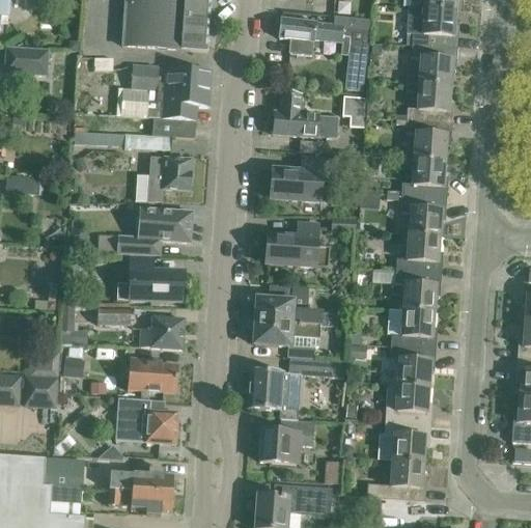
[(0,0),(0,17),(0,15),(8,16),(9,0),(0,0)]
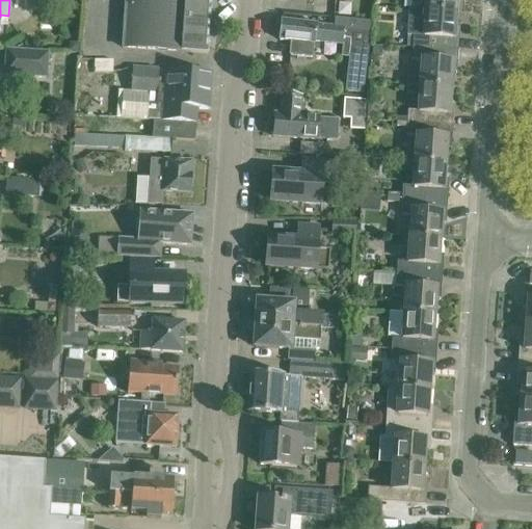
[(125,0),(123,45),(181,49),(184,0),(125,0)]
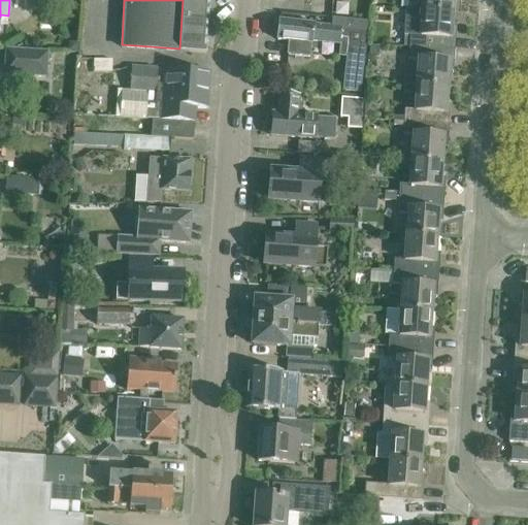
[(183,0),(179,48),(206,51),(209,0),(183,0)]
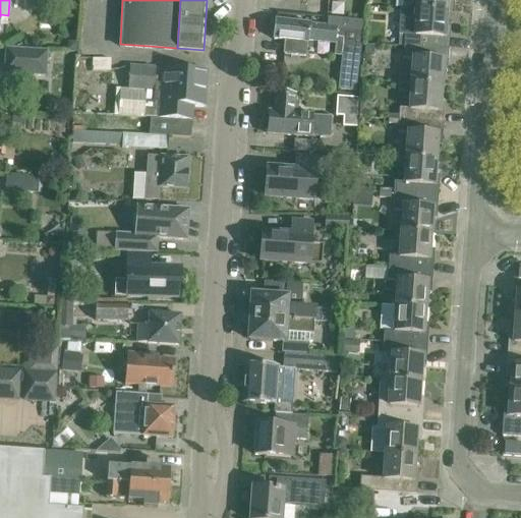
[(402,0),(402,6),(447,9),(448,0),(402,0)]
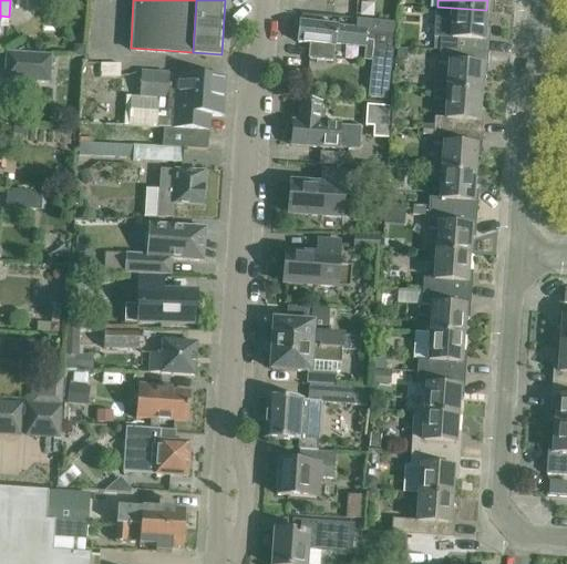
[(485,38),(486,10),(437,7),(435,34),(441,36),(440,49),(488,52),(490,38),(485,38)]
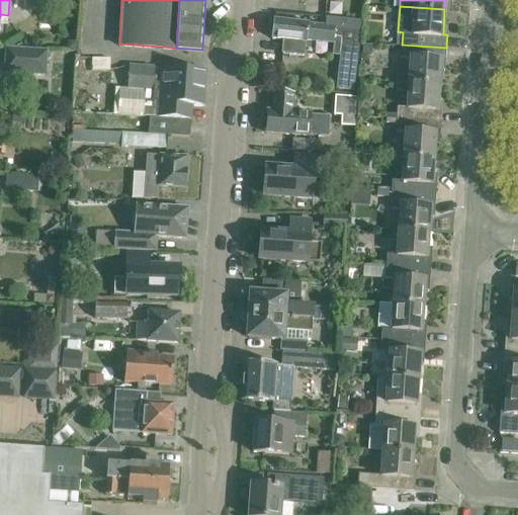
[(303,53),(305,40),(307,40),(307,37),(333,39),(332,52),(357,55),(360,25),(294,19),(274,17),(272,36),(273,36),(283,37),(282,51),(303,53)]
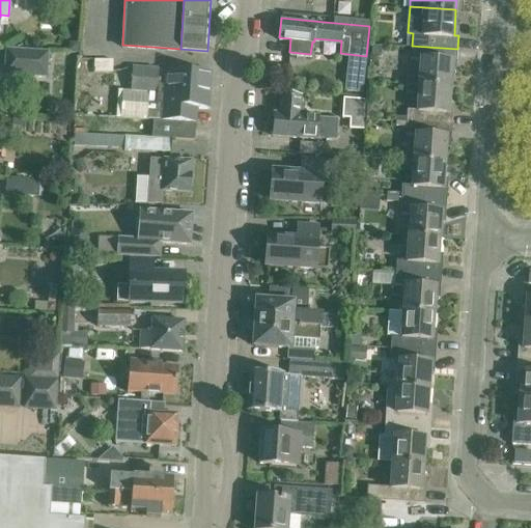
[(68,39),(67,49),(78,49),(79,40),(68,39)]
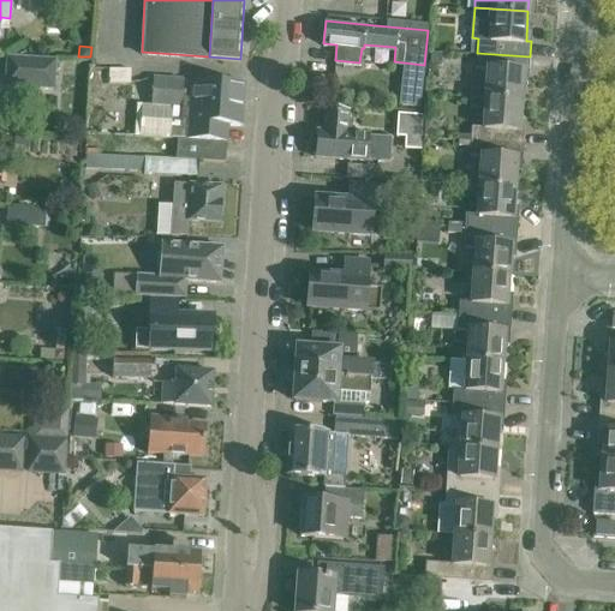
[(431,49),(430,61),(441,61),(442,51),(431,49)]
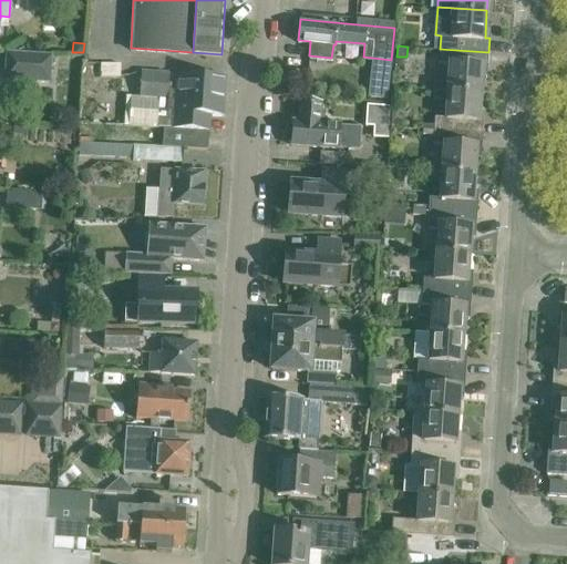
[(449,62),(447,86),(481,90),(483,64),(487,64),(488,52),(440,49),(439,61),(449,62)]
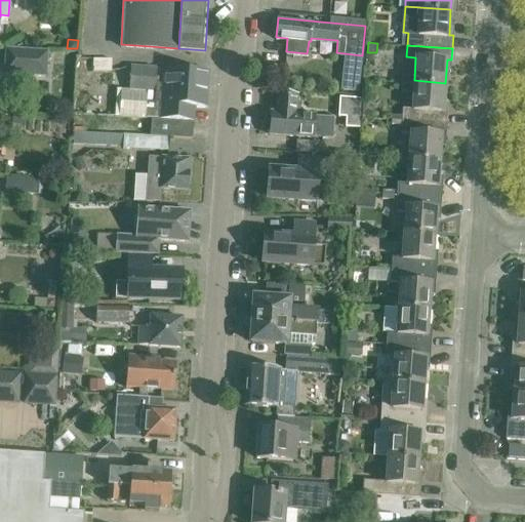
[(47,49),(6,47),(5,71),(46,74),(47,49)]
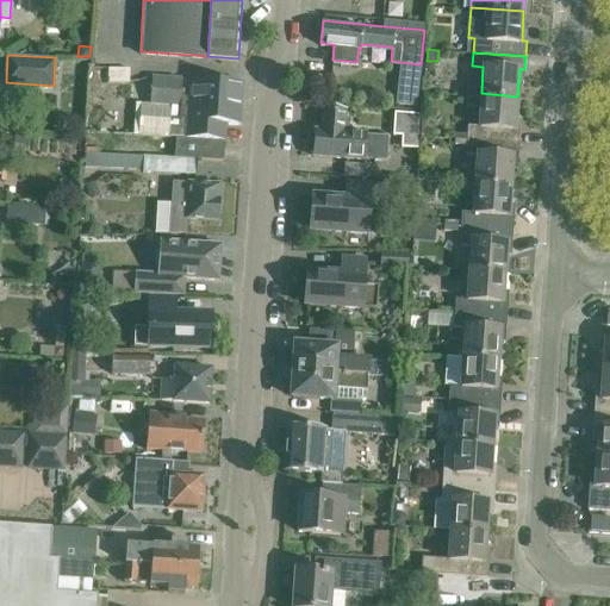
[(131,63),(101,62),(100,77),(130,80),(131,63)]
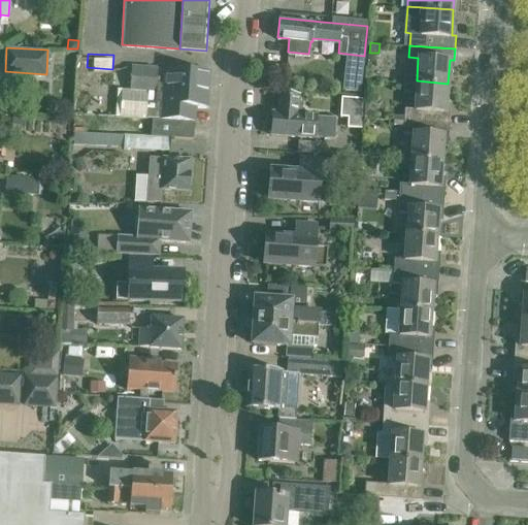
[(157,67),(131,65),(130,88),(117,87),(116,113),(161,117),(161,118),(195,120),(196,105),(207,106),(210,70),(164,67),(157,67)]
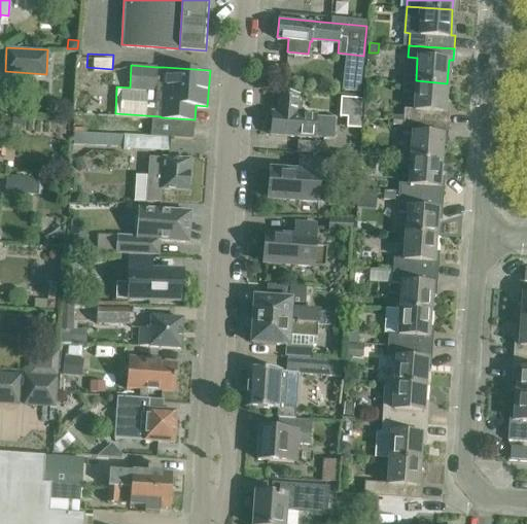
[(392,113),(392,117),(448,121),(449,110),(445,109),(447,83),(416,80),(414,107),(405,107),(403,114),(392,113)]
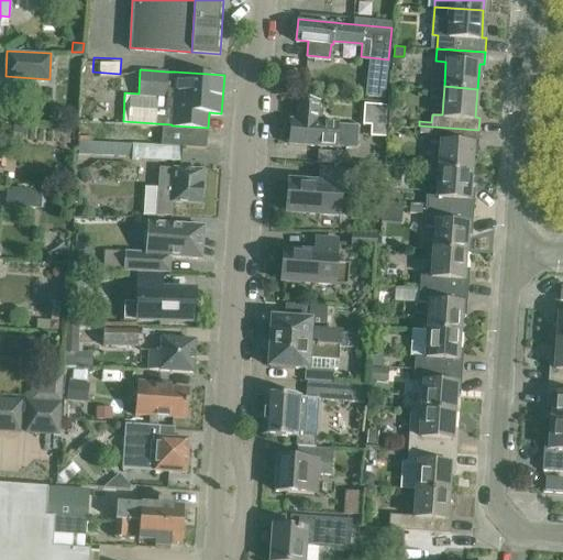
[(318,119),(320,100),(298,99),(296,119),(290,118),(288,142),(355,146),(356,121),(318,119)]
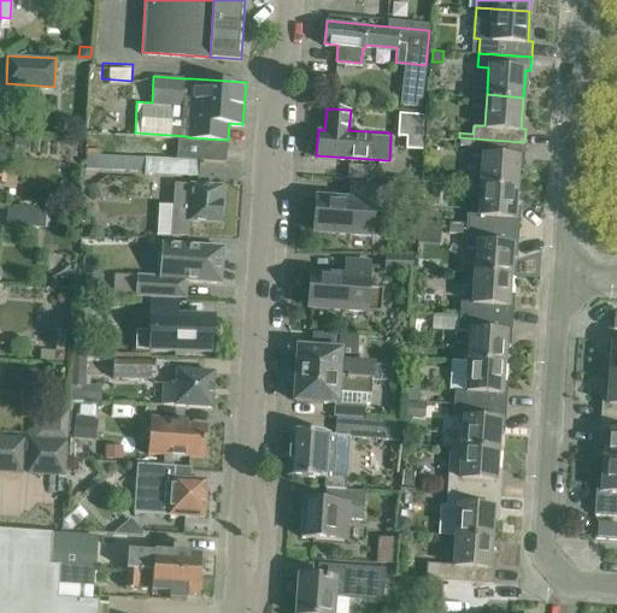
[(406,146),(423,147),(424,112),(399,111),(398,134),(406,135),(406,146)]
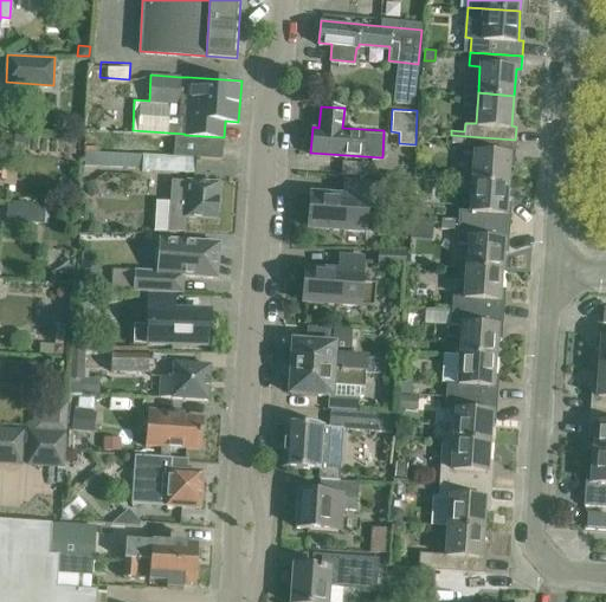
[(224,138),(194,136),(175,135),(174,154),(194,155),(221,157),(224,138)]
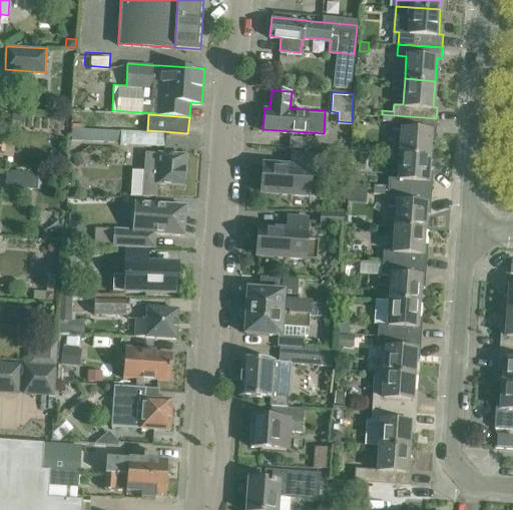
[(436,118),(382,114),(382,115),(377,114),(377,118),(392,120),(392,128),(401,128),(399,152),(430,154),(432,130),(436,131),(436,118)]
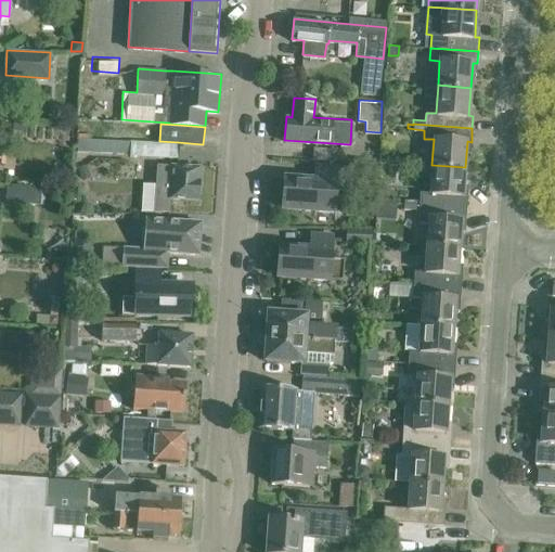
[(78,136),(77,149),(130,153),(130,154),(177,157),(178,142),(159,141),(78,136)]
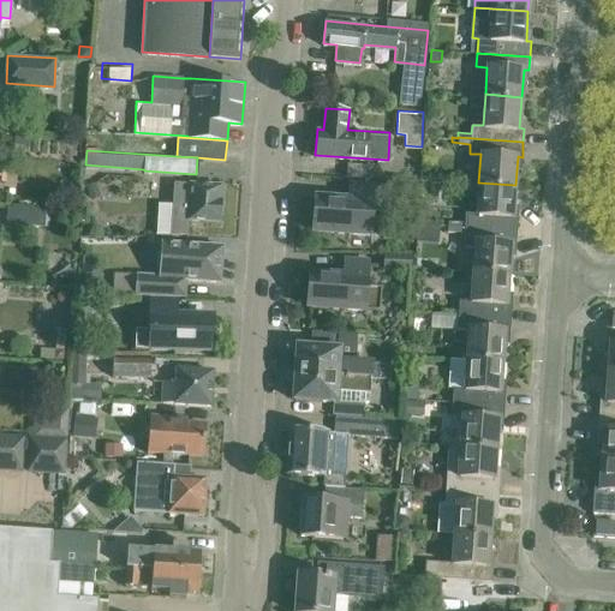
[(371,177),(371,163),(347,161),(346,174),(371,177)]
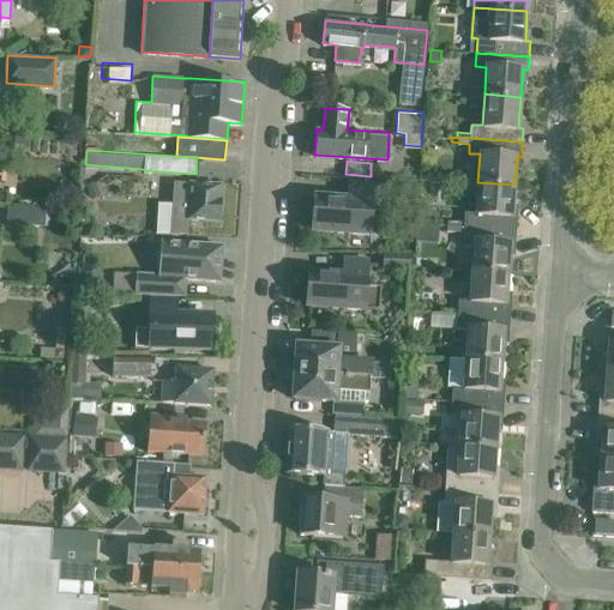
[(385,179),(384,195),(415,197),(415,180),(385,179)]
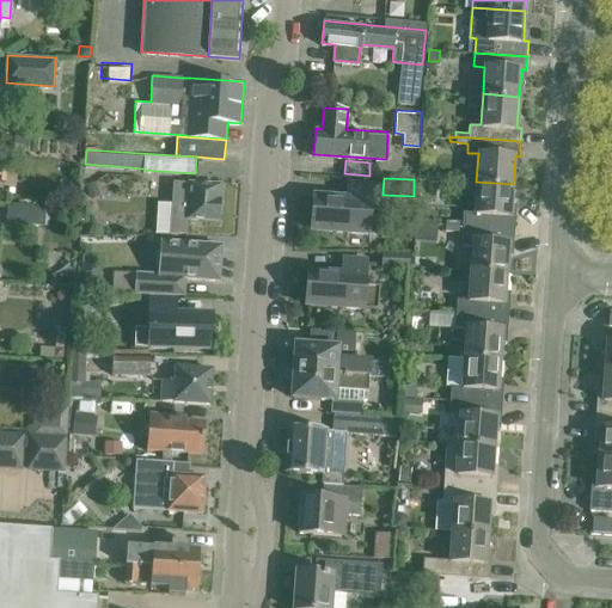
[(93,179),(85,183),(91,198),(99,195),(93,179)]
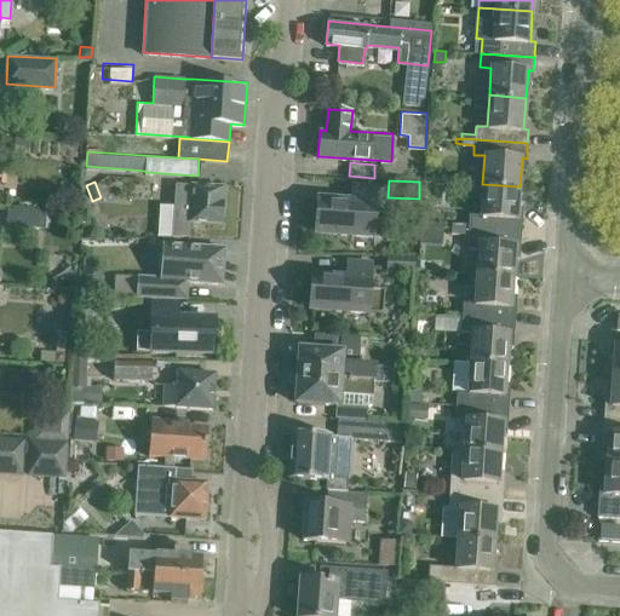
[(223,185),(176,183),(174,205),(159,203),(156,234),(179,236),(179,235),(189,235),(190,220),(220,222),(223,185)]
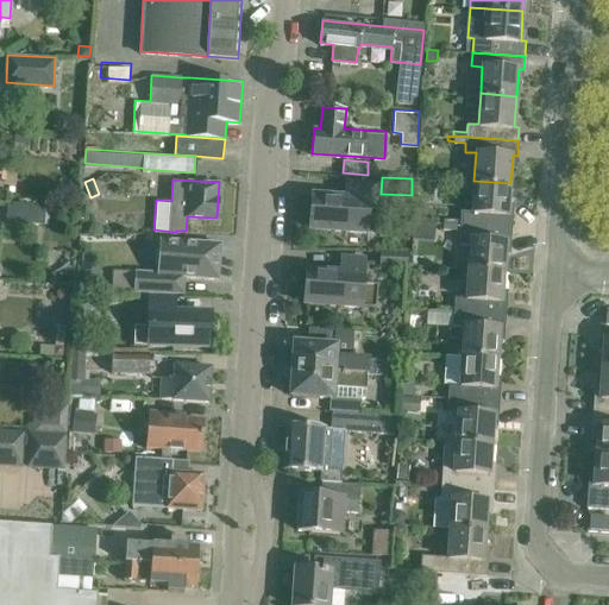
[(312,194),(309,227),(333,228),(369,231),(370,208),(371,183),(370,182),(346,181),(345,196),(312,194)]
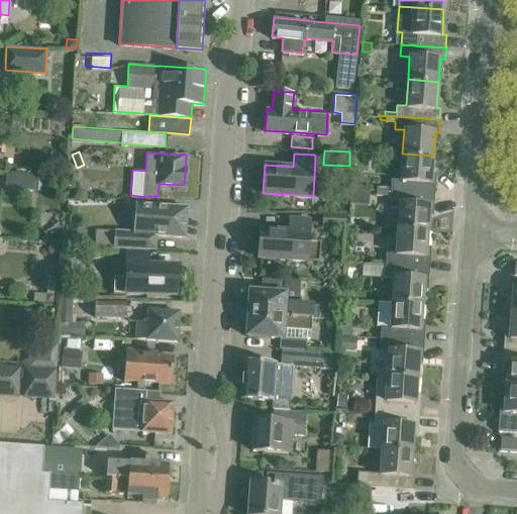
[(377,185),(376,188),(434,192),(435,181),(431,181),(433,156),(402,153),(401,179),(391,178),(391,186),(377,185)]
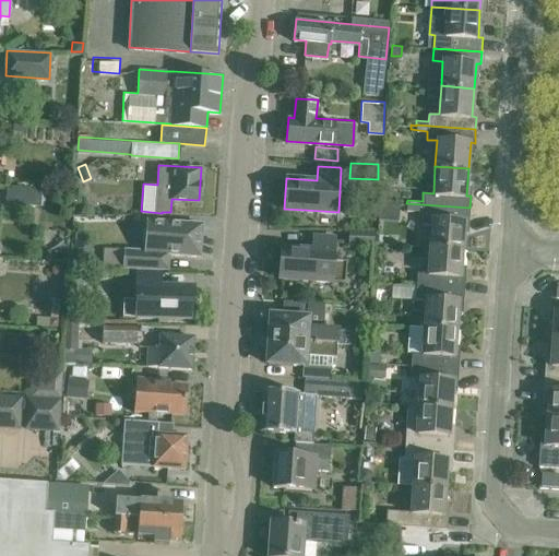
[(42,189),(7,187),(6,202),(40,204),(42,189)]
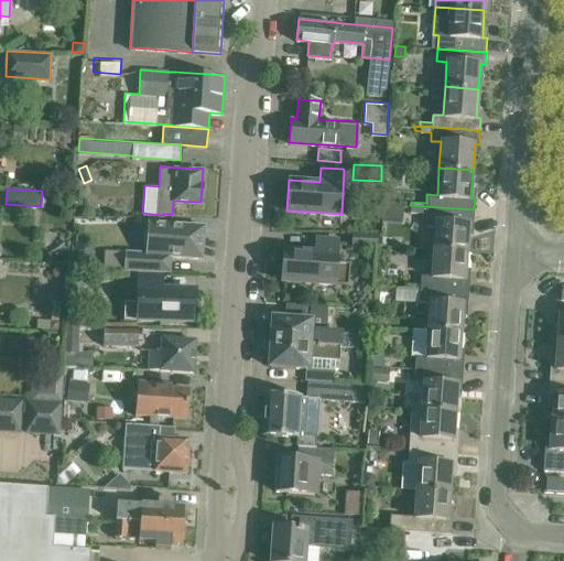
[(473,224),(474,209),(410,205),(410,211),(425,212),(424,225),(435,225),(433,247),(467,250),(468,224),(473,224)]
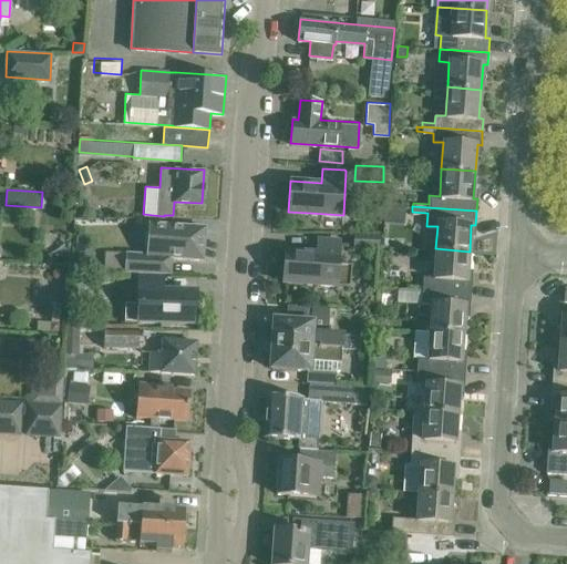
[(205,226),(173,224),(147,222),(145,252),(125,252),(124,270),(169,272),(171,256),(203,258),(205,226)]
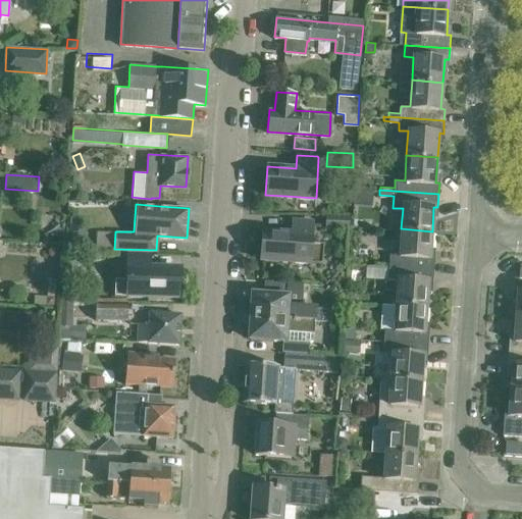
[(349,227),(349,216),(326,215),(325,226),(349,227)]
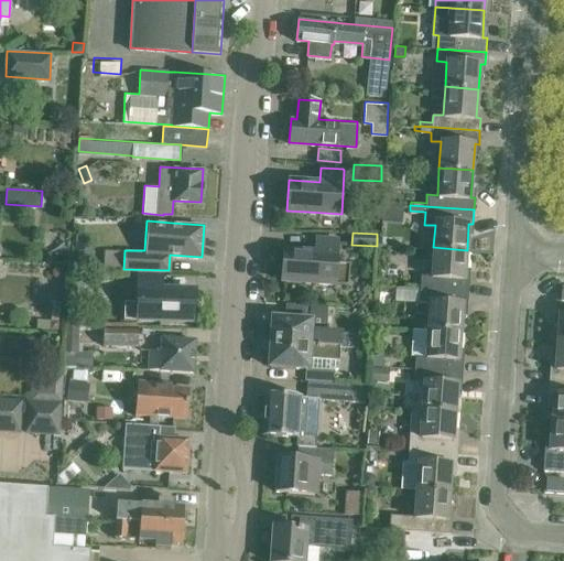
[(339,239),(338,239),(316,237),(315,251),(284,249),(282,279),(304,281),(349,283),(350,262),(338,261),(339,239)]
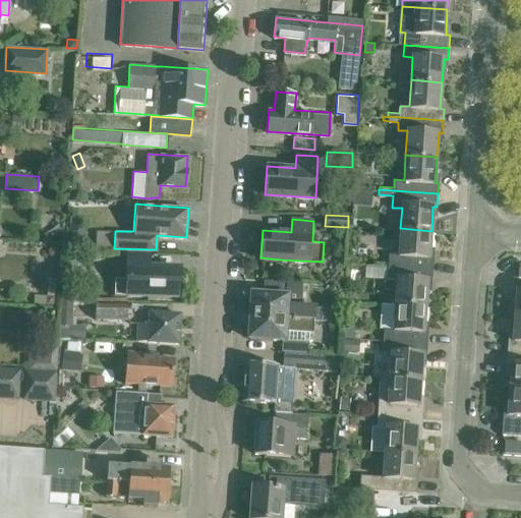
[(389,253),(388,265),(432,268),(433,256),(429,256),(431,231),(400,228),(398,254),(389,253)]
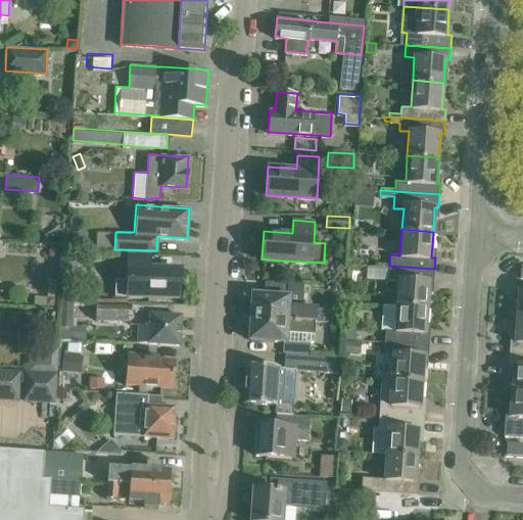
[(86,247),(86,232),(72,232),(70,247),(86,247)]
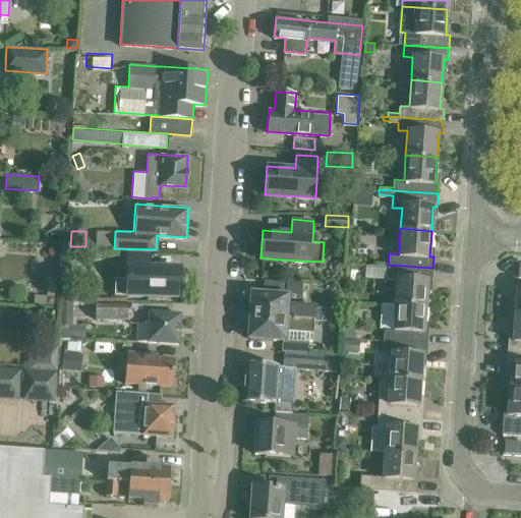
[(69,252),(69,263),(81,263),(81,252),(69,252)]
